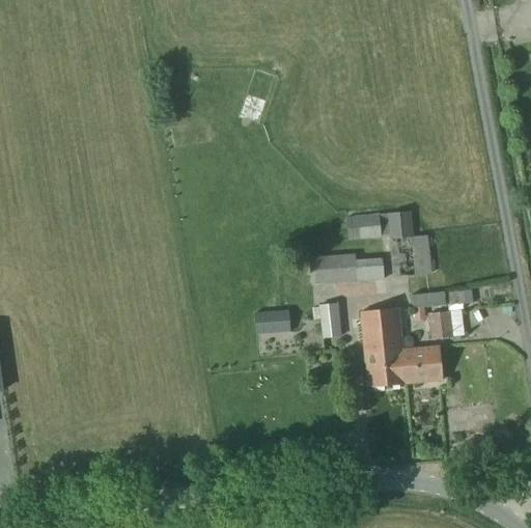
[(250,123),(271,74),(248,65),(228,114),(250,123)]
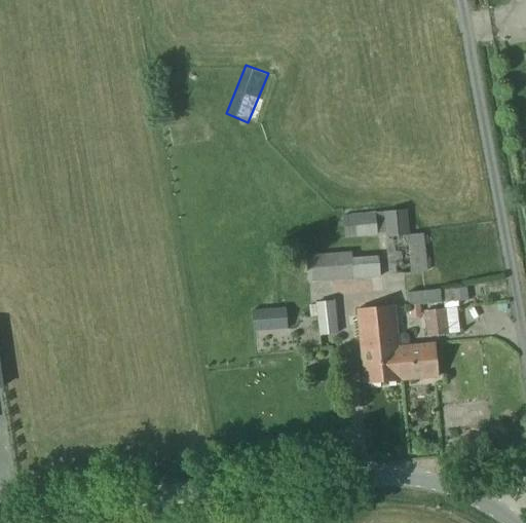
[(407,209),(375,212),(377,234),(385,233),(388,273),(426,270),(422,232),(410,234),(407,209)]
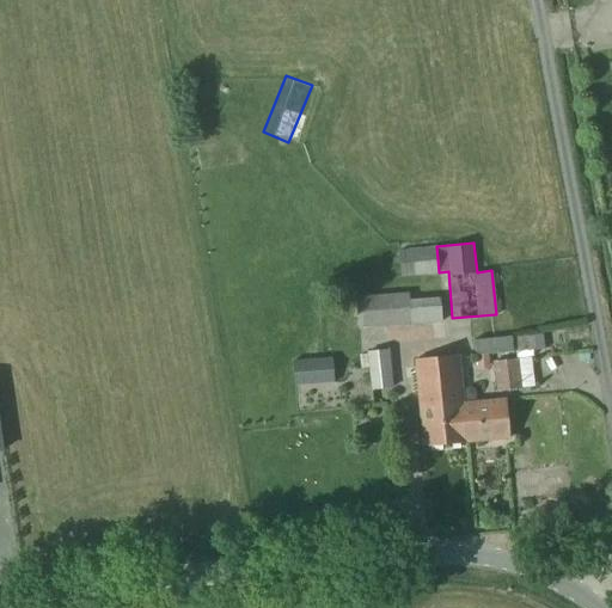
[(436,246),(398,251),(401,276),(439,272),(436,246)]
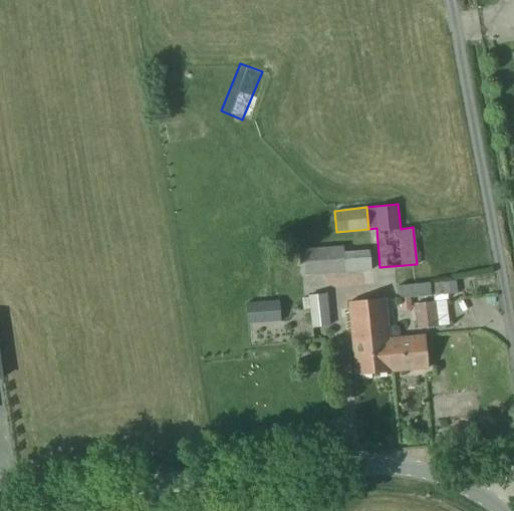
[(299,262),(301,276),(345,272),(343,245),(298,249),(299,262)]
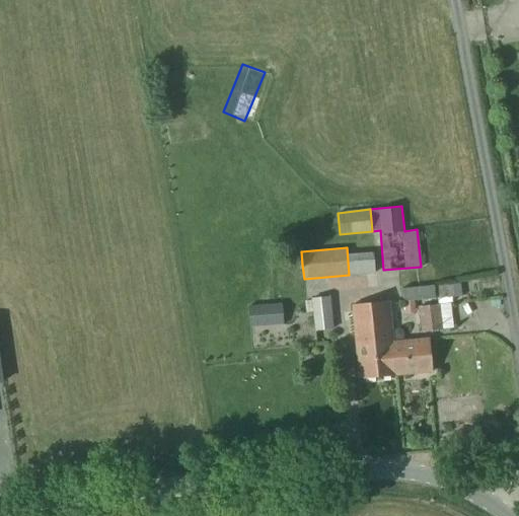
[(350,254),(352,276),(376,273),(374,252),(350,254)]
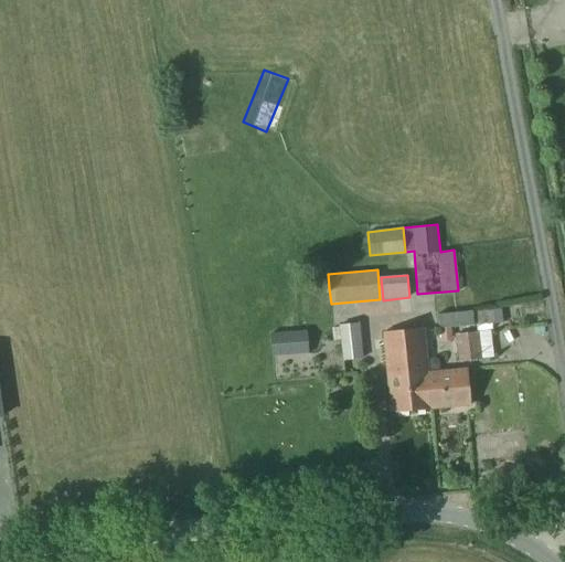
[(438,313),(439,327),(475,325),(473,310),(438,313)]
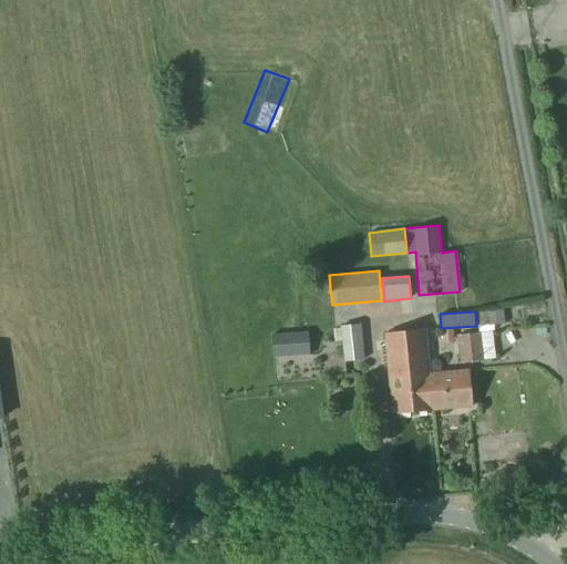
[(340,325),(344,361),(363,359),(360,322),(340,325)]
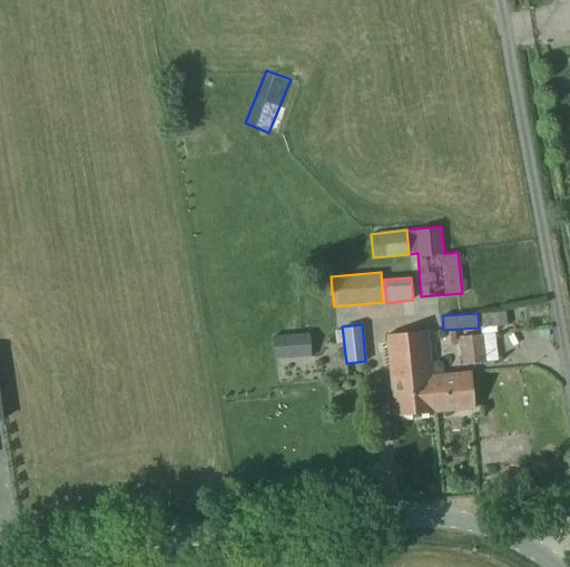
[(389,333),(397,416),(433,412),(433,411),(430,382),(432,380),(432,374),(428,330),(389,333)]
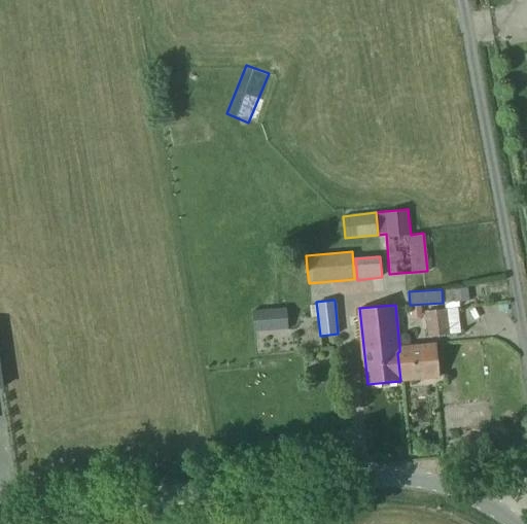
[(288,328),(286,307),(252,310),(254,332),(288,328)]
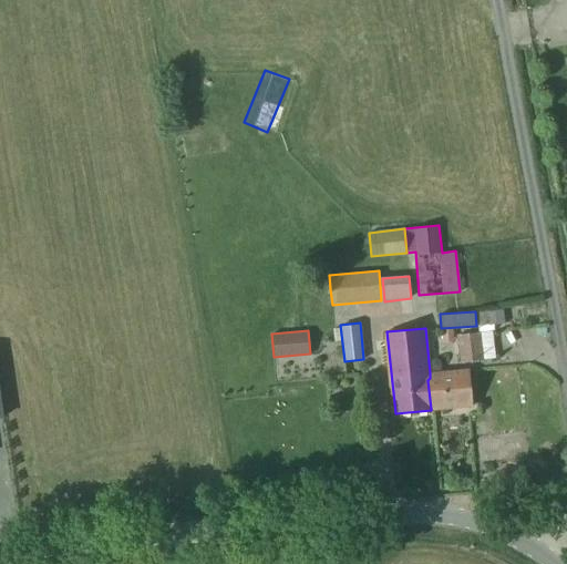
[(456,335),(460,362),(484,360),(481,331),(456,335)]
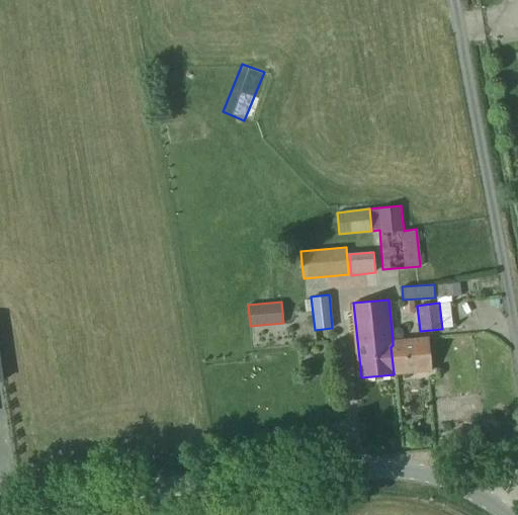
[(442,335),(393,340),(393,345),(391,347),(394,373),(445,368),(442,335)]
